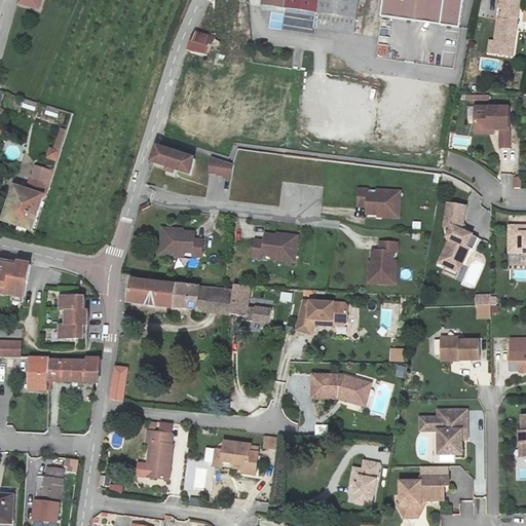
[(19,0),(19,3),(40,9),(42,0),(19,0)]
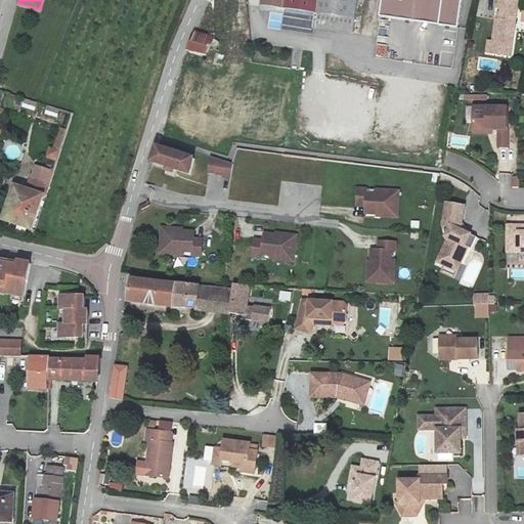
[(317,12),(353,17),(355,0),(261,0),(261,5),(317,12)]
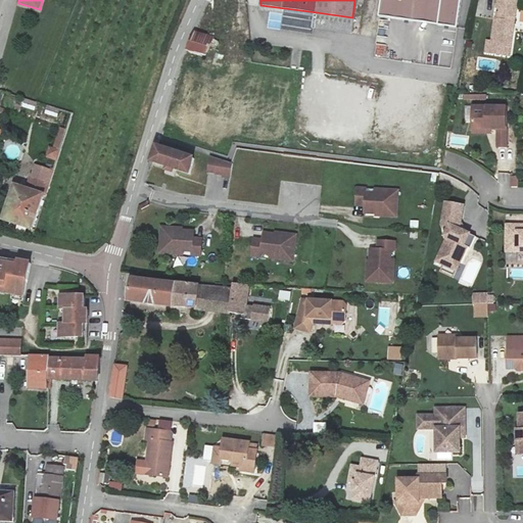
[(380,0),(378,16),(456,27),(460,0),(380,0)]
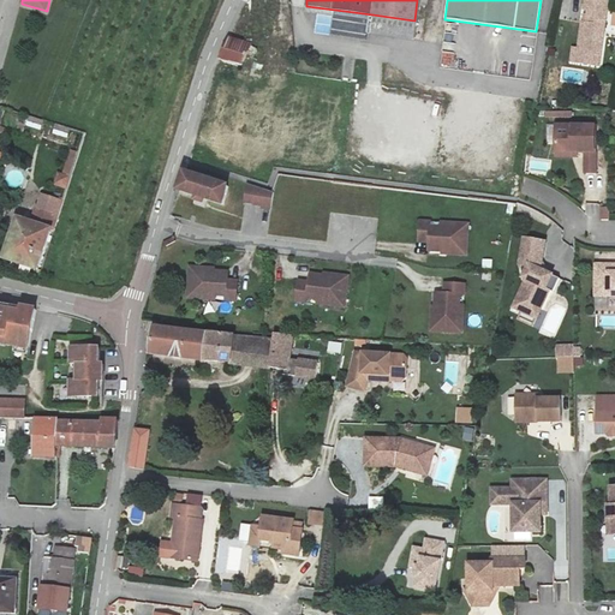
[(598,6),(575,3),(573,16),(578,17),(575,30),(572,29),(567,59),(591,63),(598,6)]
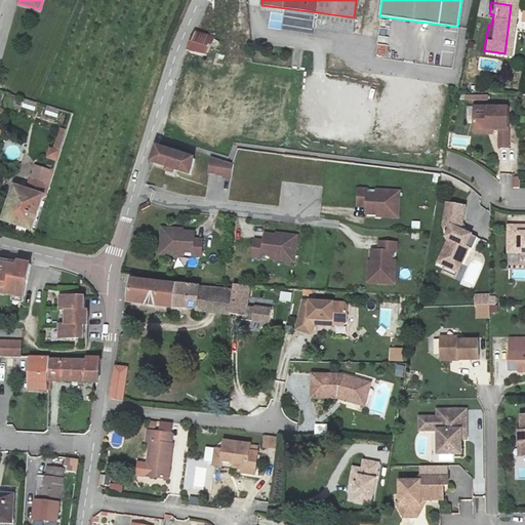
[(352,33),(354,17),(318,12),(316,28),(352,33)]
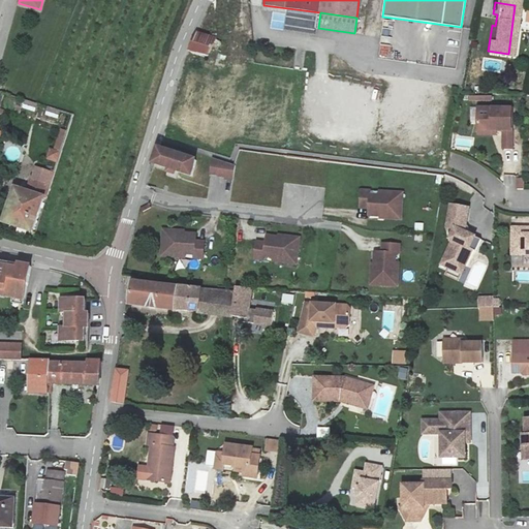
[(123,20),(118,35),(125,37),(130,22),(123,20)]
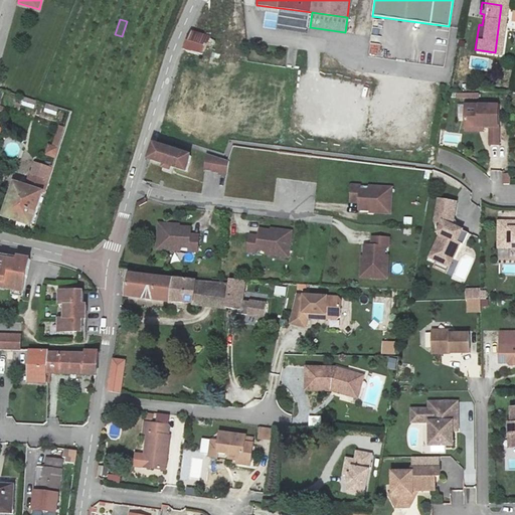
[(192,31),(185,48),(201,53),(209,36),(192,31)]
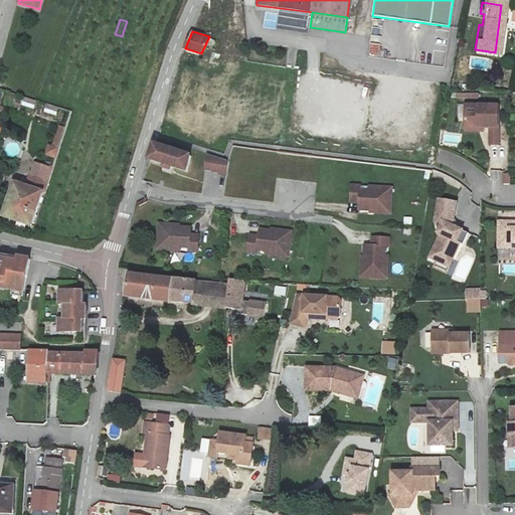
[(487,112),(454,111),(453,132),(486,133),(486,137),(495,137),(495,118),(487,118),(487,112)]
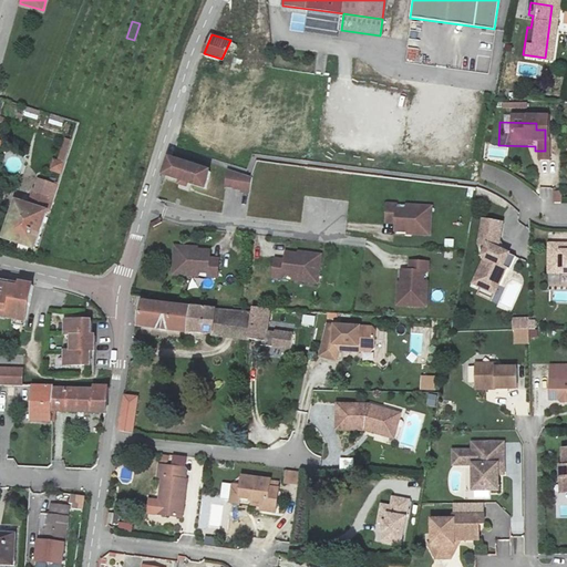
[(63,175),(72,140),(61,137),(52,172),(63,175)]
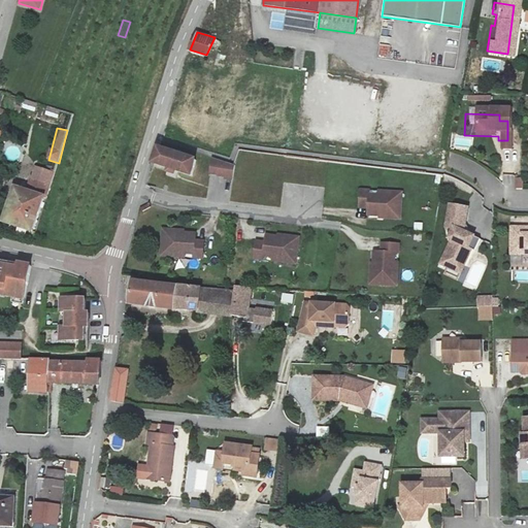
[(471,151),(472,137),(455,136),(454,150),(471,151)]
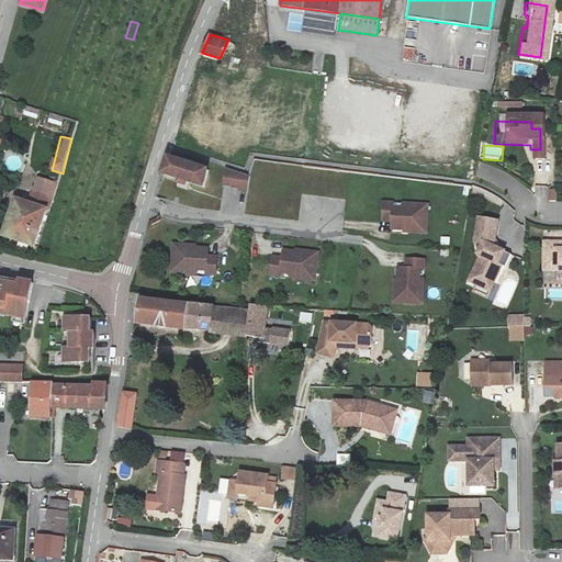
[(9,171),(21,169),(18,154),(6,156),(9,171)]
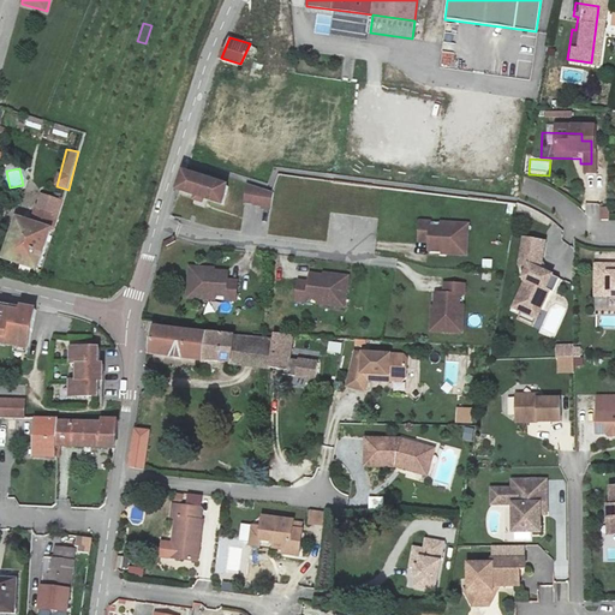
[(222,203),(227,185),(184,169),(178,186),(215,201),(222,203)]
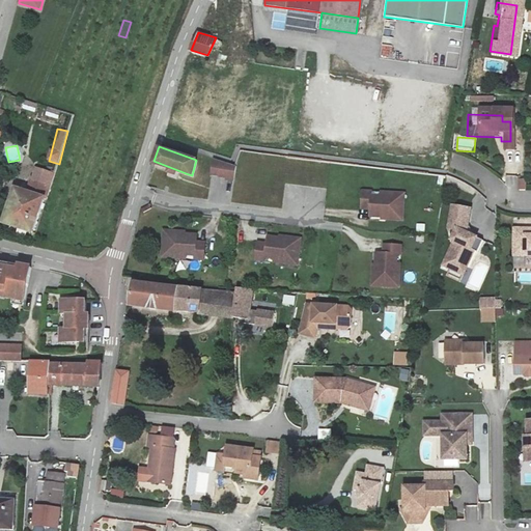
[(217,176),(223,177),(223,179),(230,180),(234,167),(214,161),(211,173),(217,175),(217,176)]
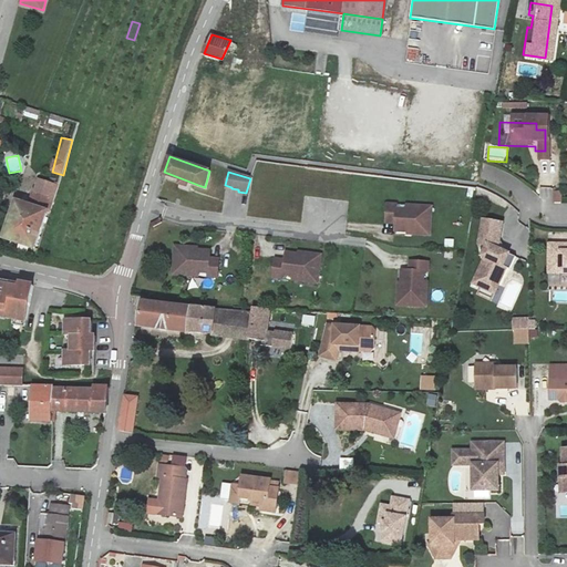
[(53,191),(38,185),(34,198),(49,204),(53,191)]
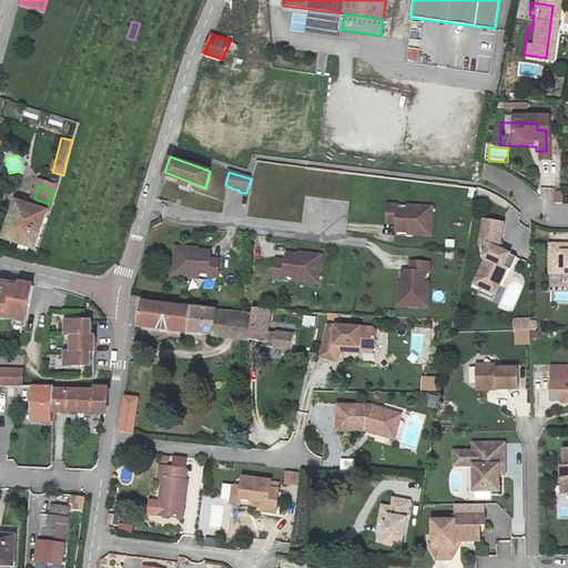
[(41,215),(11,204),(0,236),(0,241),(29,253),(41,215)]
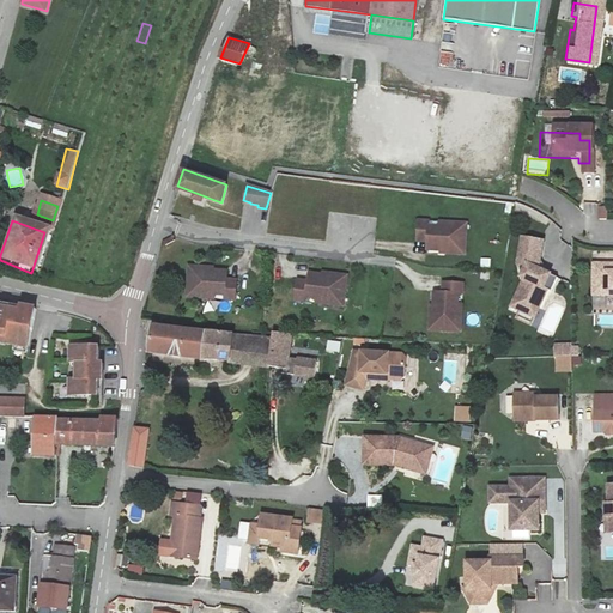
[(460,232),(441,231),(439,236),(431,235),(423,234),(423,230),(412,229),(411,248),(422,249),(420,258),(438,259),(438,261),(457,262),(460,232)]
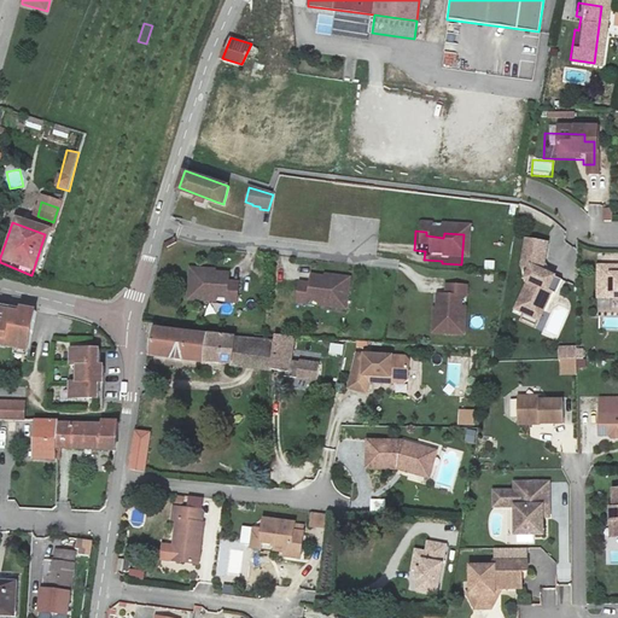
[(543,249),(523,244),(518,270),(528,273),(520,286),(524,289),(512,313),(534,324),(547,297),(543,296),(549,284),(538,278),(543,249)]
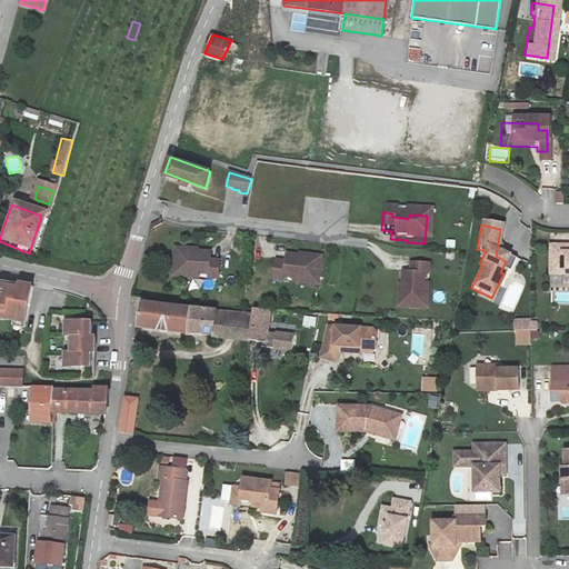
[(202,277),(202,281),(212,282),(213,265),(203,263),(205,256),(188,255),(188,252),(170,251),(168,279),(186,280),(186,276),(195,277),(202,277)]
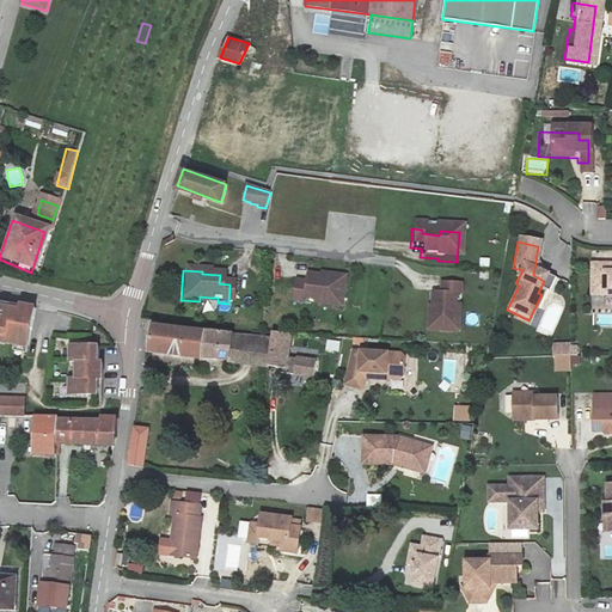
[(600,271),(587,271),(586,303),(611,303),(611,280),(600,280),(600,271)]
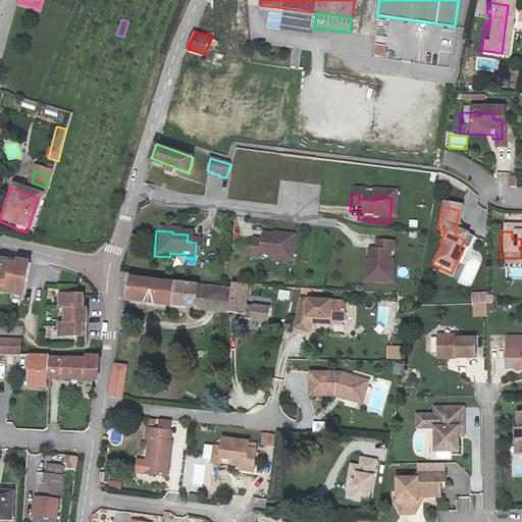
[(269,260),(269,263),(285,266),(290,241),(272,238),(272,240),(257,238),(256,245),(248,244),(246,260),(254,261),(255,257),(262,258),(269,260)]
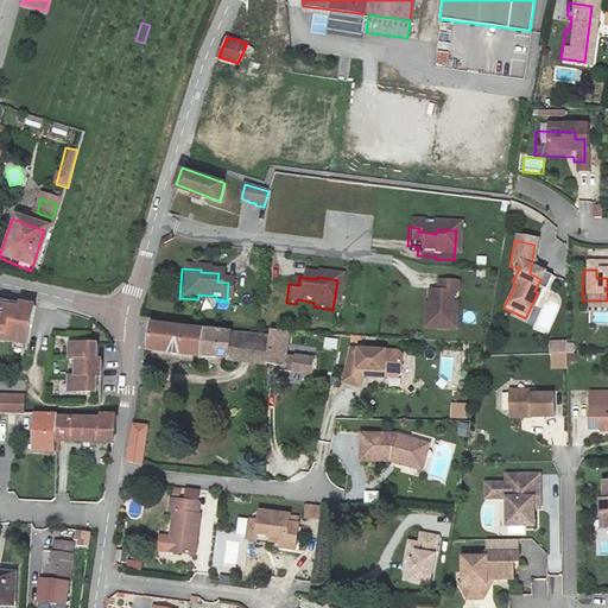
[(449,337),(450,317),(445,317),(447,308),(447,299),(451,301),(453,290),(432,289),(432,298),(424,298),(423,315),(420,315),(419,335),(449,337)]
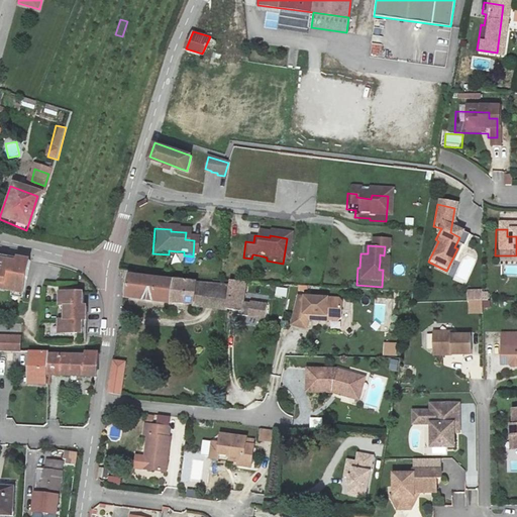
[(0,287),(21,291),(27,257),(16,255),(15,261),(0,257),(0,287)]
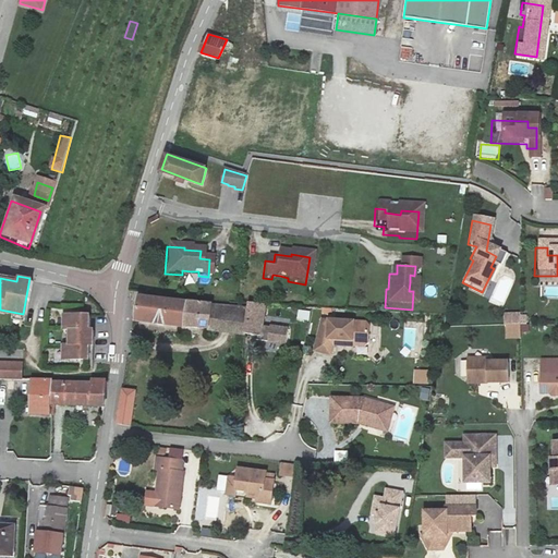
[(195,329),(198,307),(135,296),(132,319),(195,329)]
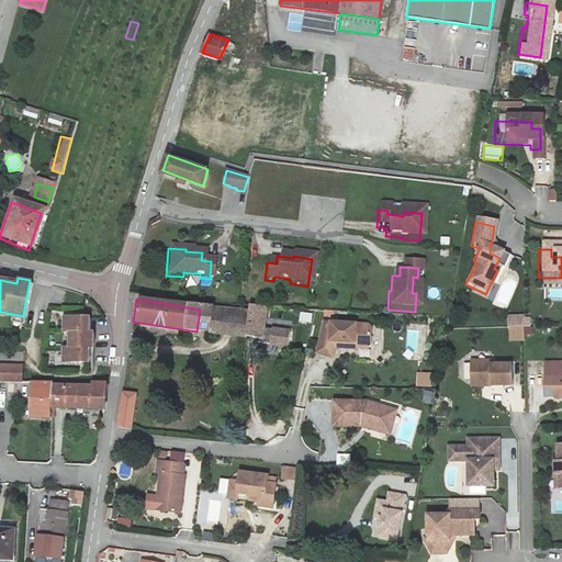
[(244,316),(200,310),(197,332),(225,337),(258,341),(256,346),(282,349),(284,335),(259,332),(262,310),(245,311),(244,316)]
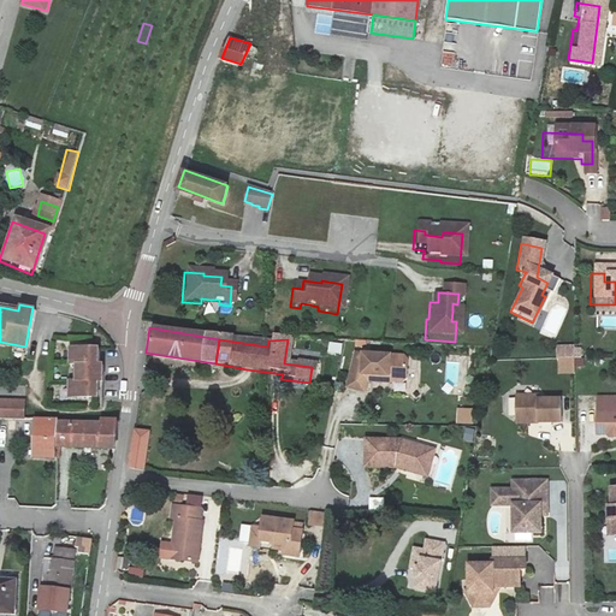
[(329,342),(327,354),(342,356),(343,344),(329,342)]
